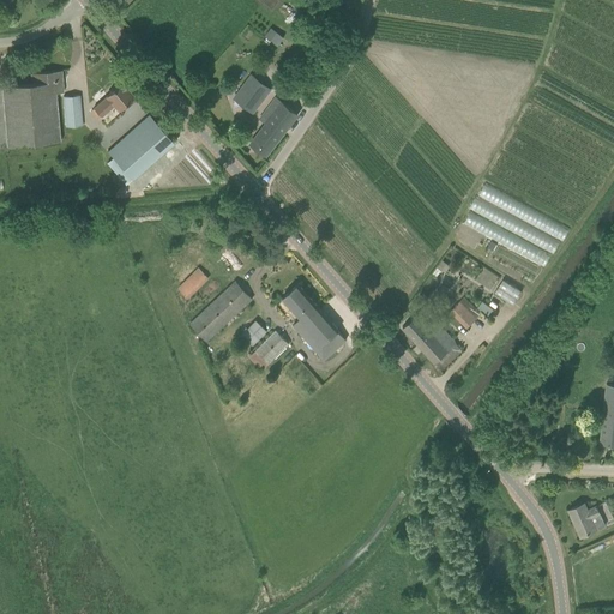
[(271,28),(265,36),(271,41),(277,32),(271,28)]
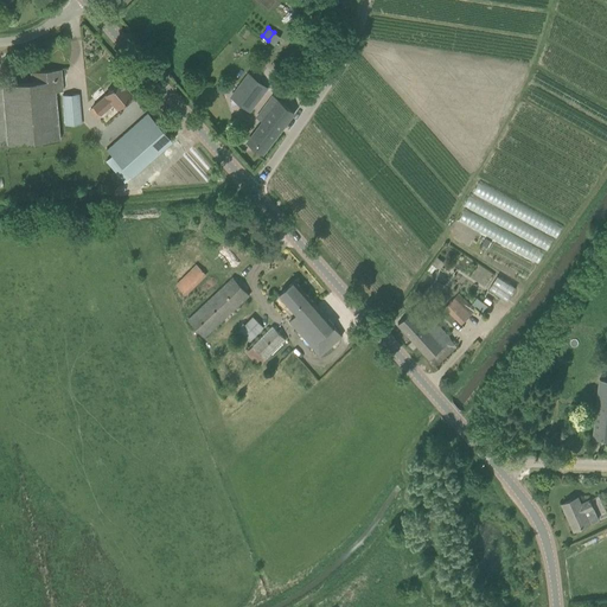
[(63,91),(61,69),(30,72),(31,82),(2,85),(7,145),(59,140),(55,91),(63,91)]
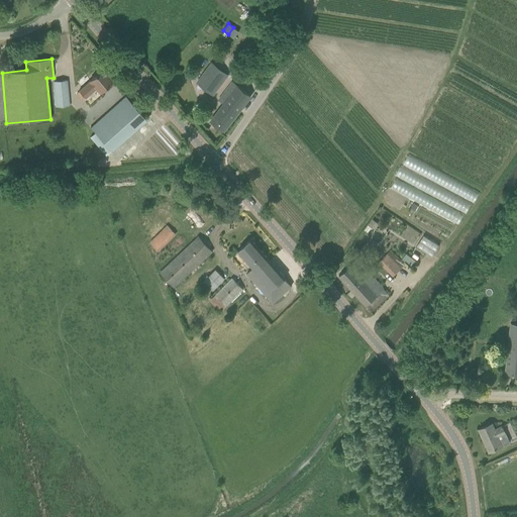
[(212,63),(197,83),(213,95),(228,75),(212,63)]
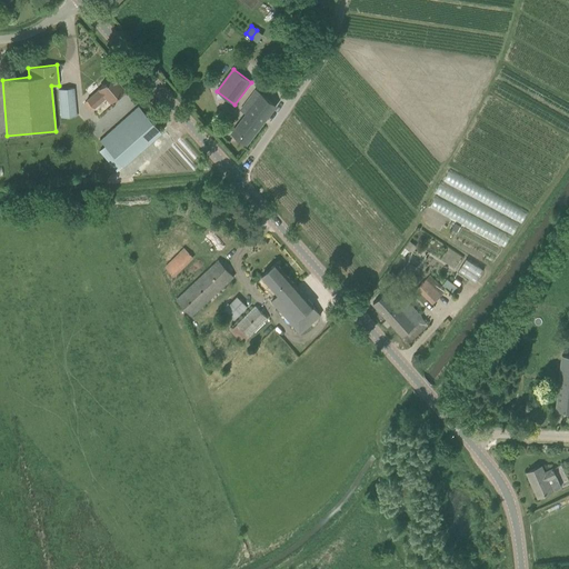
[(110,101),(123,90),(112,77),(99,89),(87,99),(93,108),(95,108),(107,97),(110,101)]
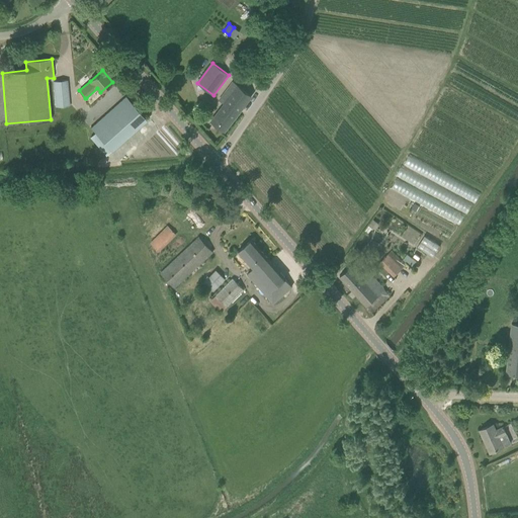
[(56,106),(69,105),(67,80),(54,81),(56,106)]
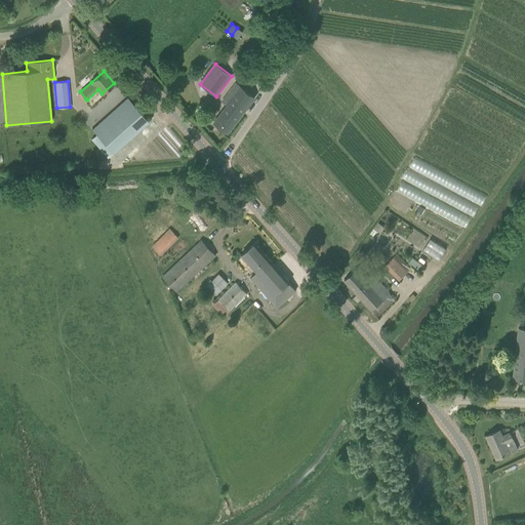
[(228,133),(255,96),(254,96),(254,97),(236,83),(223,102),(228,106),(214,123),(228,133)]
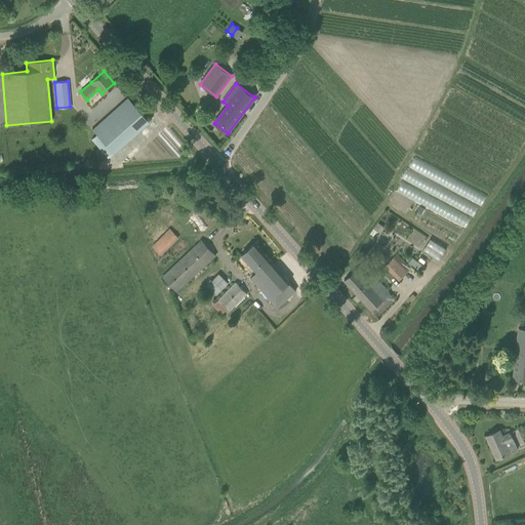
[(113,154),(149,122),(127,98),(92,130),(96,134),(90,138),(108,158),(113,154)]
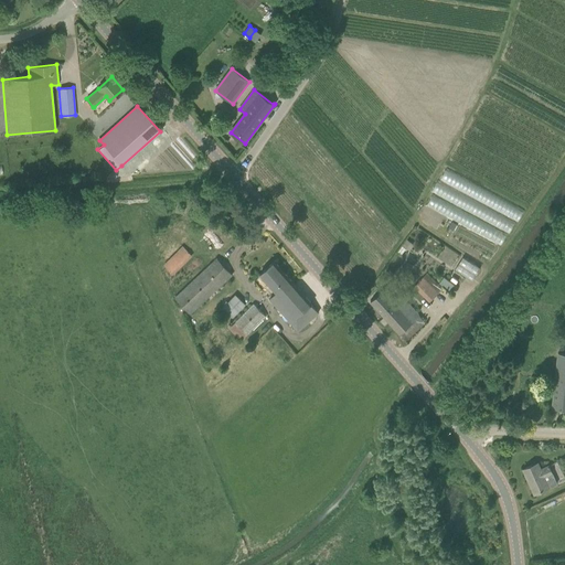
[(214,193),(208,199),(212,202),(217,198),(214,193)]
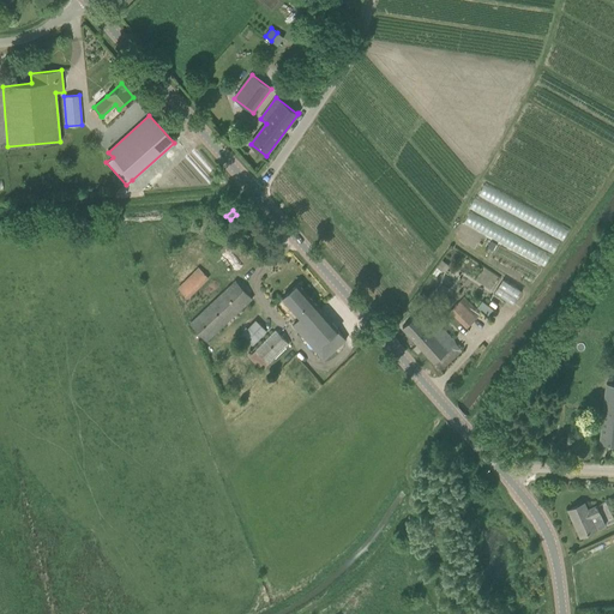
[(188,299),(210,278),(199,268),(178,288),(188,299)]
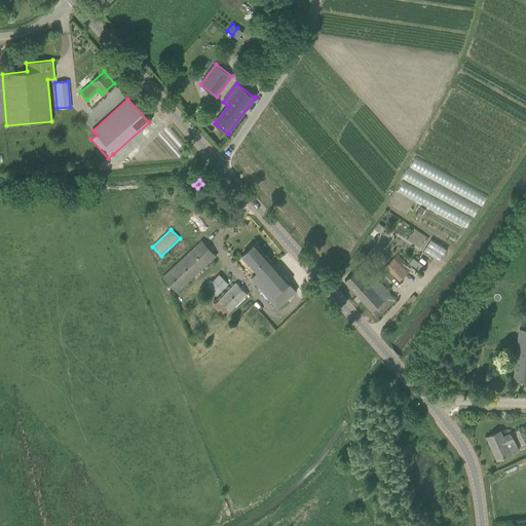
[(428,239),(423,252),(440,259),(446,248),(428,239)]
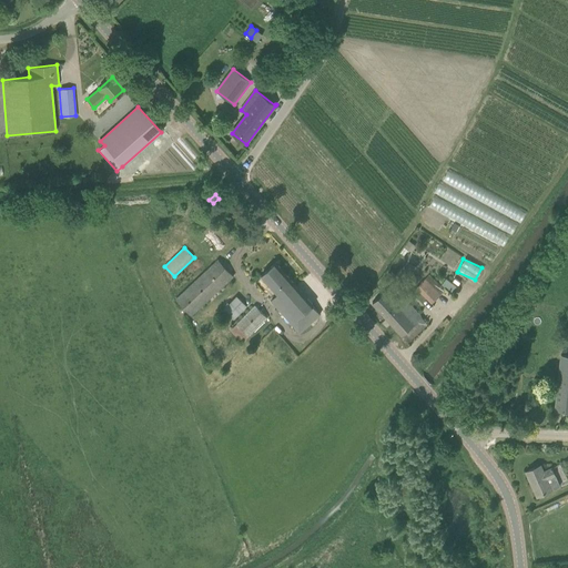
[(219,260),(176,300),(192,316),(234,276),(219,260)]
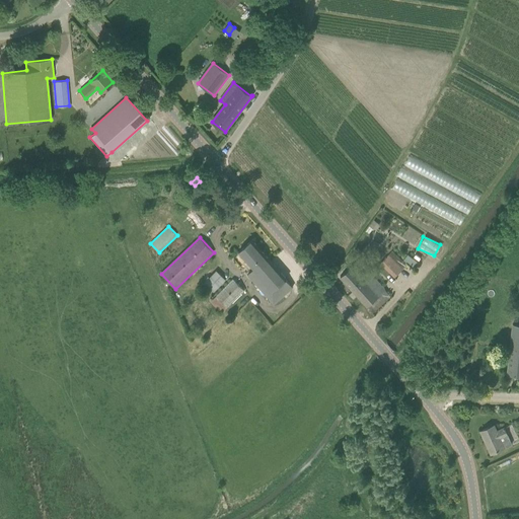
[(274,304),(293,288),(285,280),(286,279),(252,240),(238,252),(255,272),(253,274),(251,271),(247,275),(274,304)]
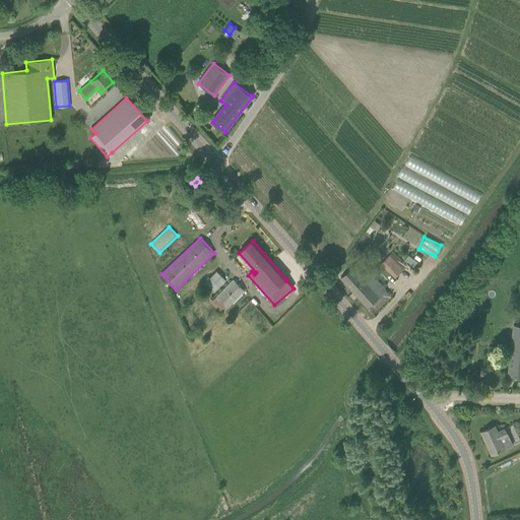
[(420,265),(408,255),(404,261),(416,270),(420,265)]
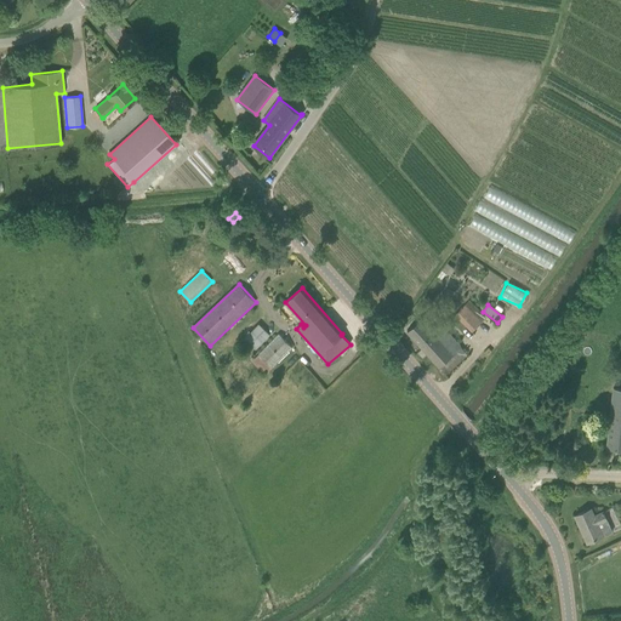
[(482,322),(465,306),(455,315),(472,332),(482,322)]
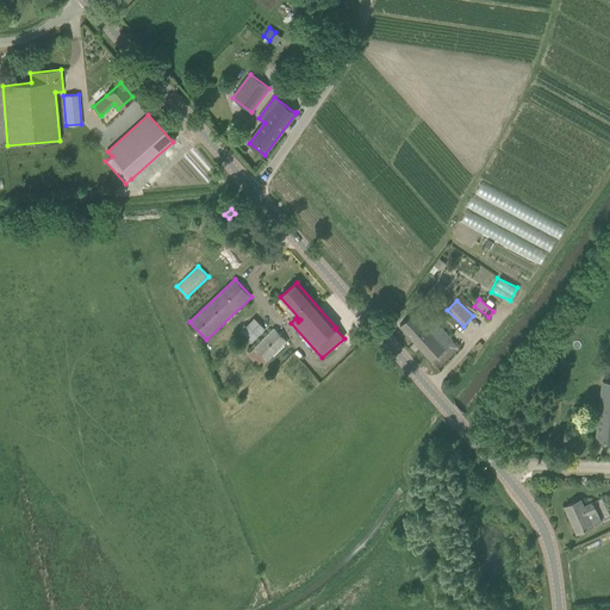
[(431,361),(439,368),(459,348),(431,318),(424,325),(414,313),(399,327),(431,361)]
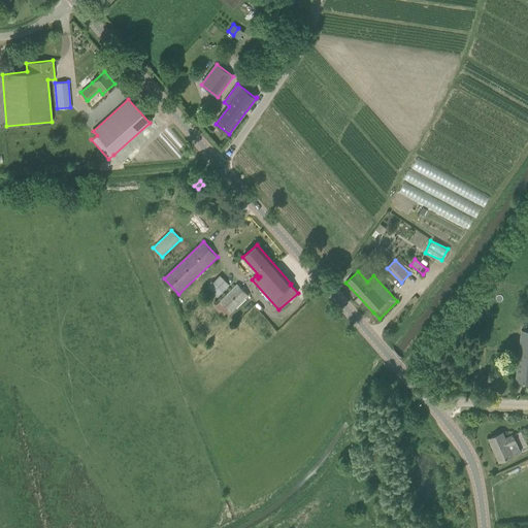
[(219,293),(227,285),(219,275),(209,284),(219,293)]
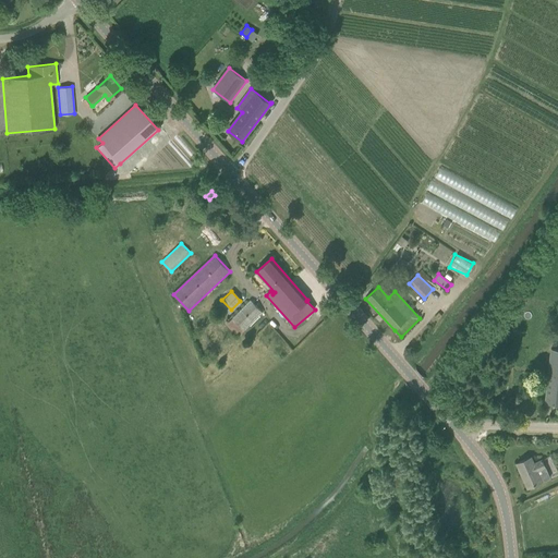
[(251,301),(227,325),(239,337),(263,313),(251,301)]
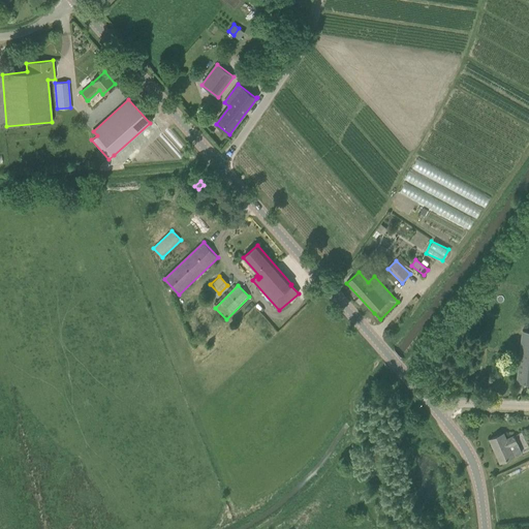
[(517,381),(528,382),(528,331),(523,330),(517,381)]
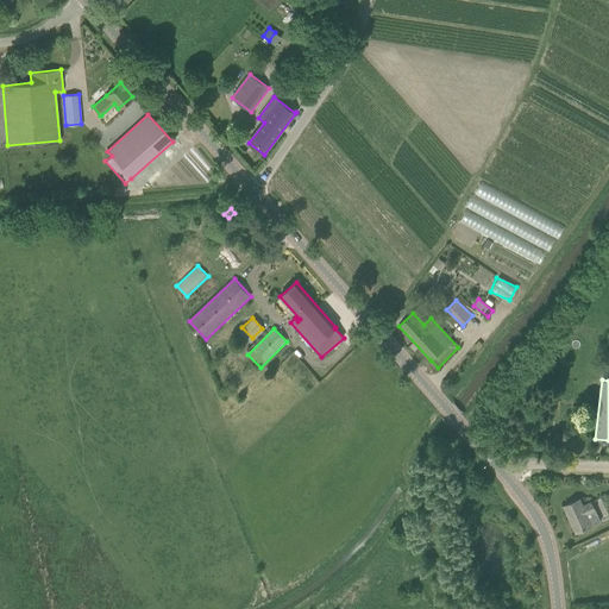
[(596,512),(591,502),(583,507),(579,498),(564,506),(576,533),(591,526),(586,515),(596,512)]
